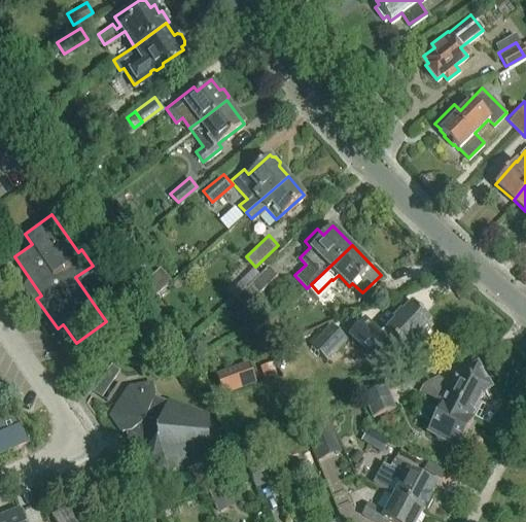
[(247,288),(245,286),(238,293),(237,296),(246,304),(254,296),(256,297),(279,273),(270,265),(260,274),(247,288)]
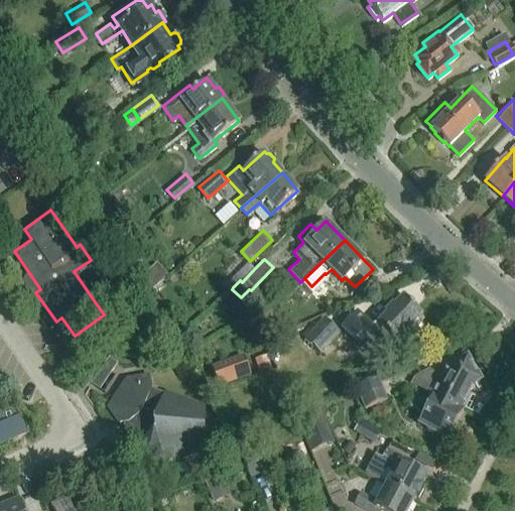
[(148,290),(157,282),(168,273),(158,260),(147,269),(138,277),(148,290)]
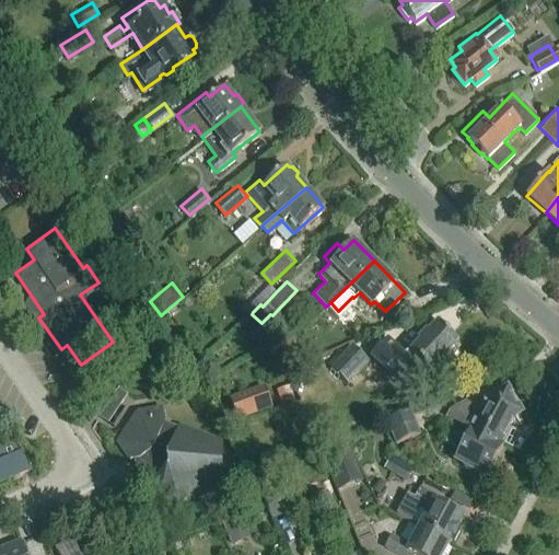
[(268,284),(246,305),(253,312),(260,304),(263,307),(277,291),(268,284)]
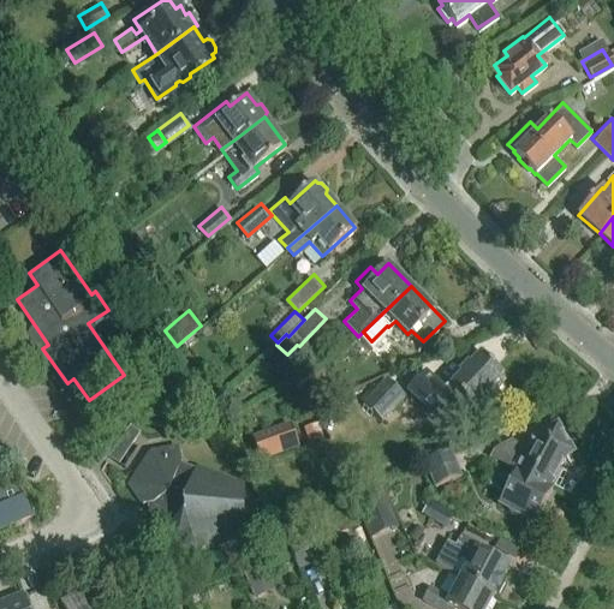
[(448,340),(440,333),(430,342),(437,351),(448,340)]
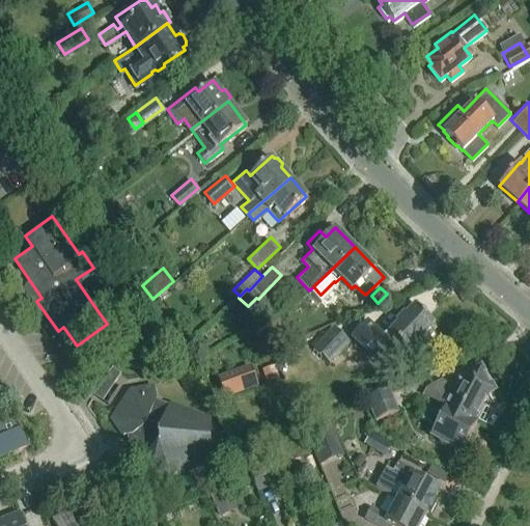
[(366,321),(352,336),(374,357),(382,348),(397,362),(434,323),(414,305),(406,313),(403,311),(395,320),(398,322),(388,332),(382,334),(366,321)]
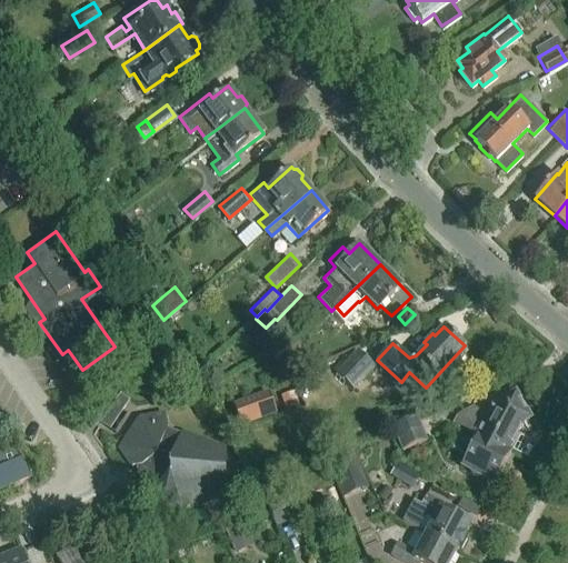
[(359,347),(338,370),(356,388),(378,364),(359,347)]
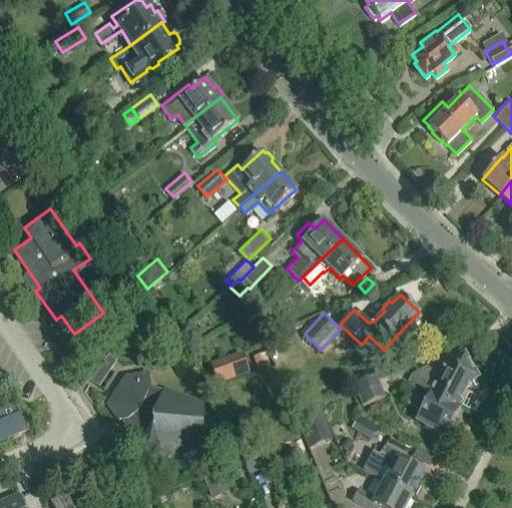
[(241,351),(208,362),(216,383),(248,372),(241,351)]
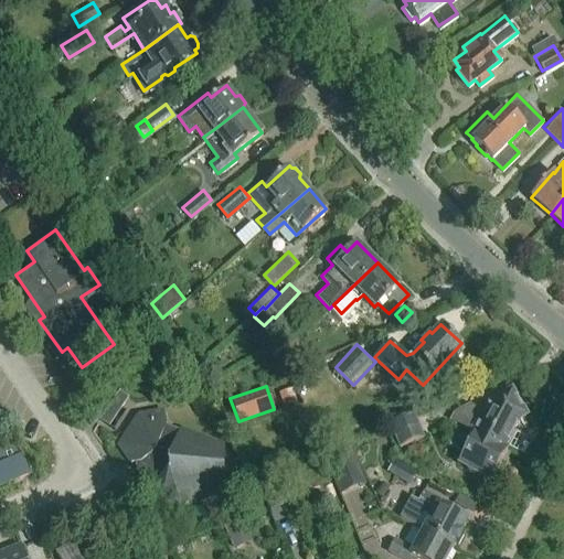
[(290,386),(279,390),(284,404),(296,399),(290,386)]
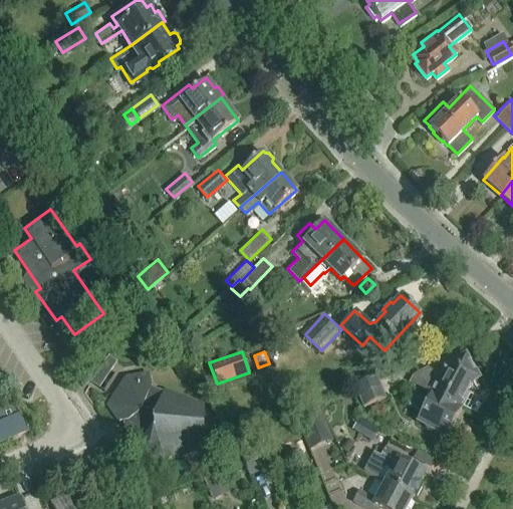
[(108,353),(101,363),(109,368),(116,359),(108,353)]
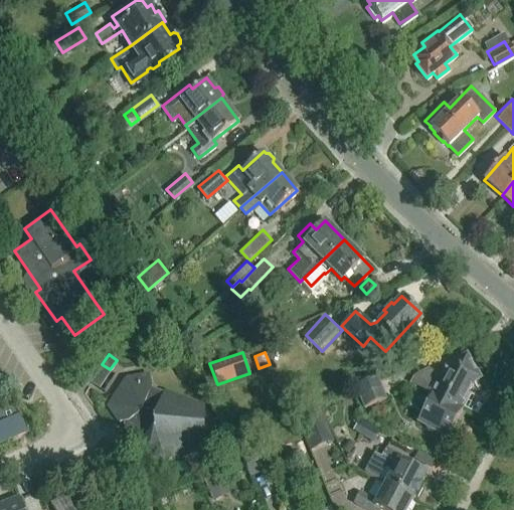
[(457,406),(459,402),(462,404),(468,393),(465,391),(471,380),(478,376),(466,354),(445,366),(441,374),(426,367),(413,373),(409,381),(431,392),(431,393),(457,406)]
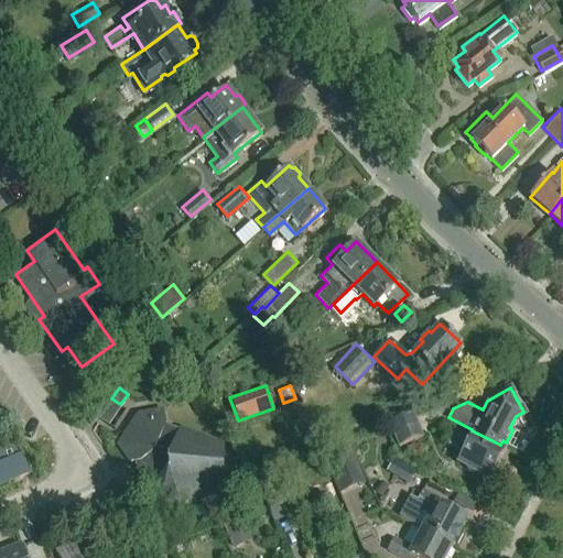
[(137,411),(117,440),(129,458),(134,458),(134,462),(141,472),(154,478),(157,488),(177,498),(222,482),(222,439),(164,418),(162,406),(137,411)]
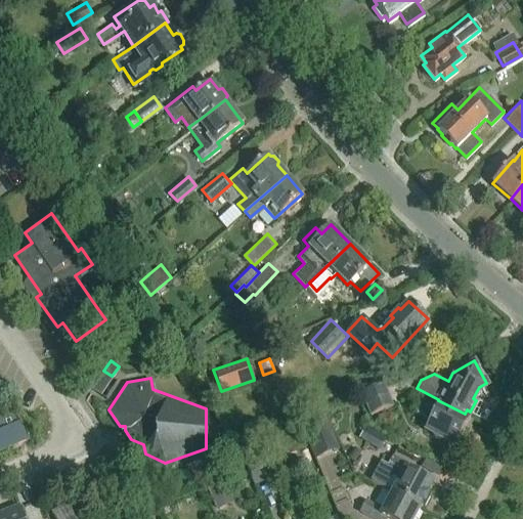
[(360,389),(365,400),(387,391),(382,380),(360,389)]
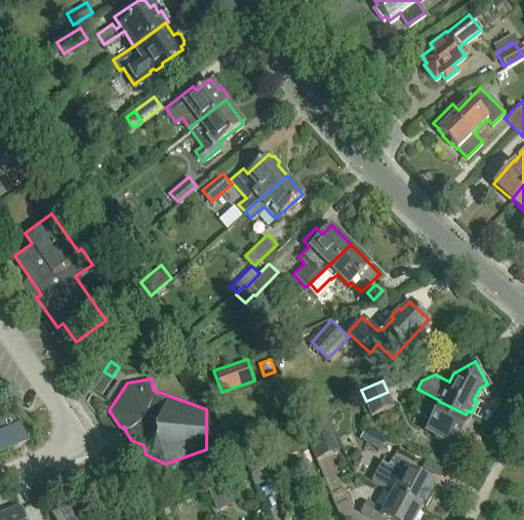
[(392,403),(388,392),(366,401),(370,412),(392,403)]
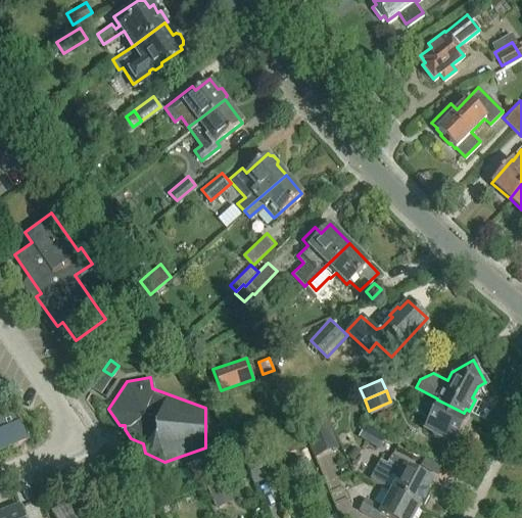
[(468,415),(464,413),(437,399),(433,406),(420,398),(415,410),(427,417),(422,425),(453,442),(468,415)]
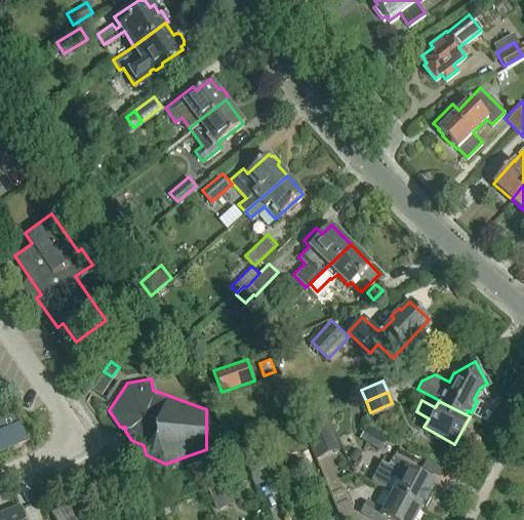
[(341,447),(328,413),(304,424),(318,457),(341,447)]
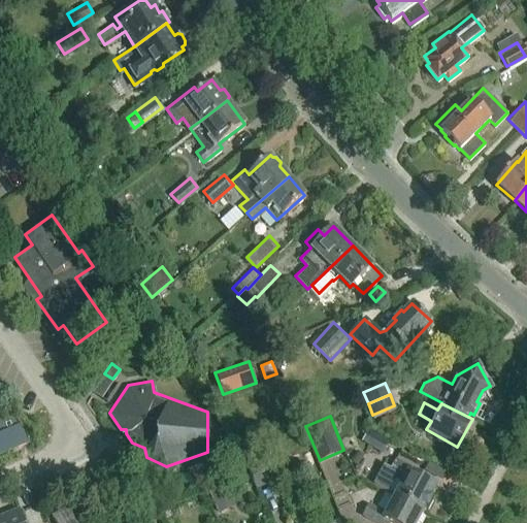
[(390,437),(371,427),(364,439),(383,450),(390,437)]
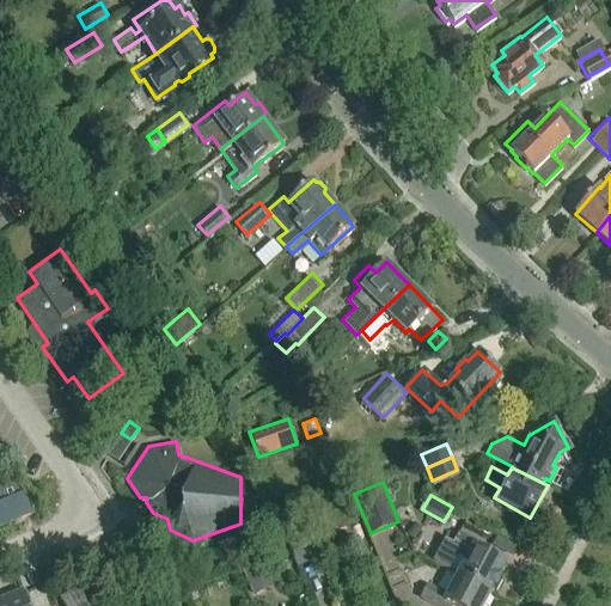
[(324,550),(315,527),(287,538),(297,561),(324,550)]
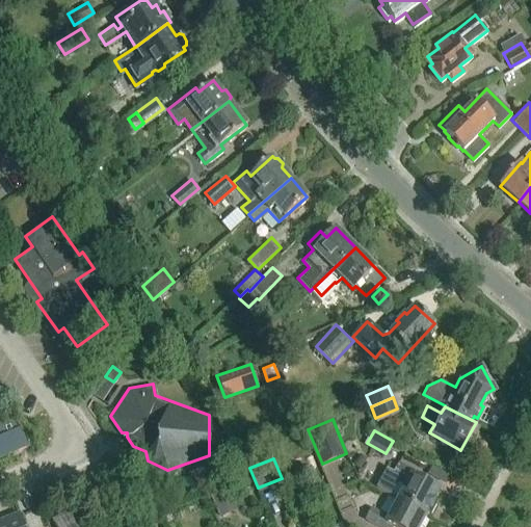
[(419,471),(417,470),(397,459),(392,471),(388,469),(378,486),(397,497),(425,512),(426,510),(429,511),(435,500),(432,499),(439,489),(416,476),(419,471)]
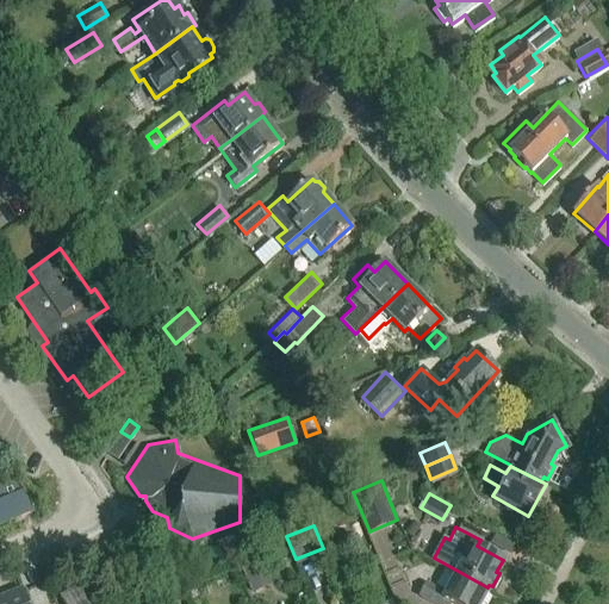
[(258,550),(237,559),(246,579),(266,571),(258,550)]
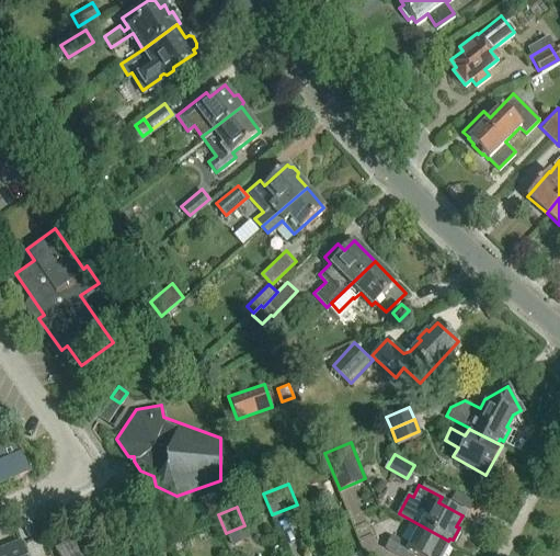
[(415,555),(440,555),(448,541),(419,524),(409,544),(390,534),(384,546),(402,555),(410,555),(411,554),(415,555)]
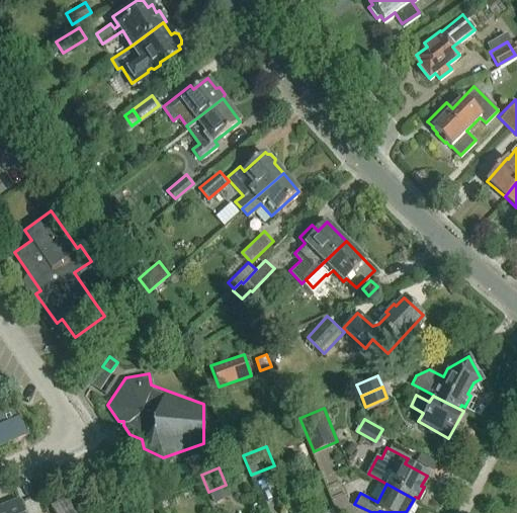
[(75,512),(64,494),(50,502),(56,512),(75,512)]
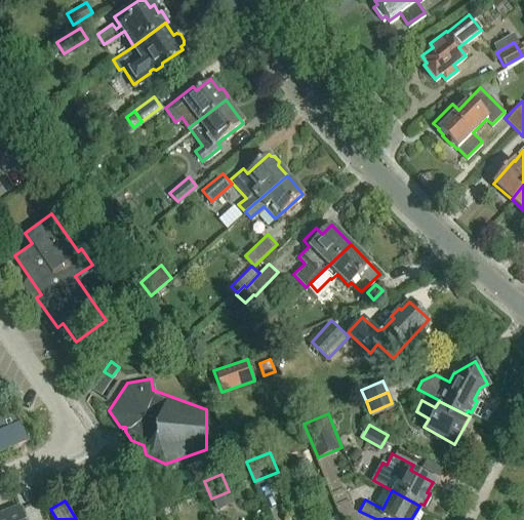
[(0,519),(24,519),(17,505),(0,512),(0,519)]
